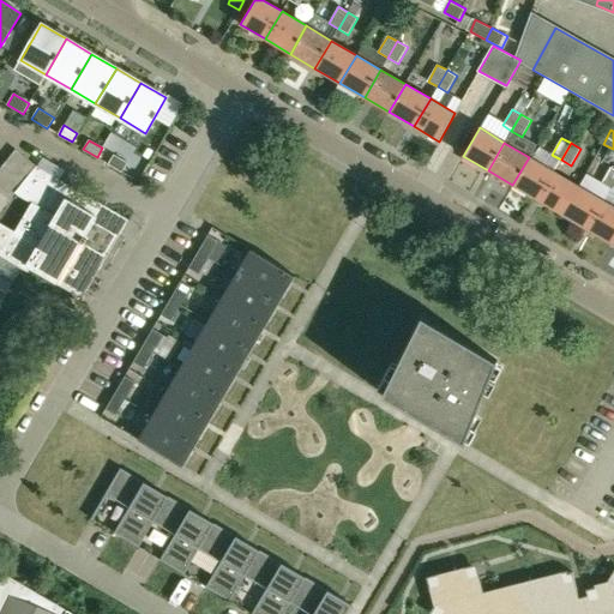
[(0,212),(16,193),(37,167),(17,150),(0,170),(0,212)]
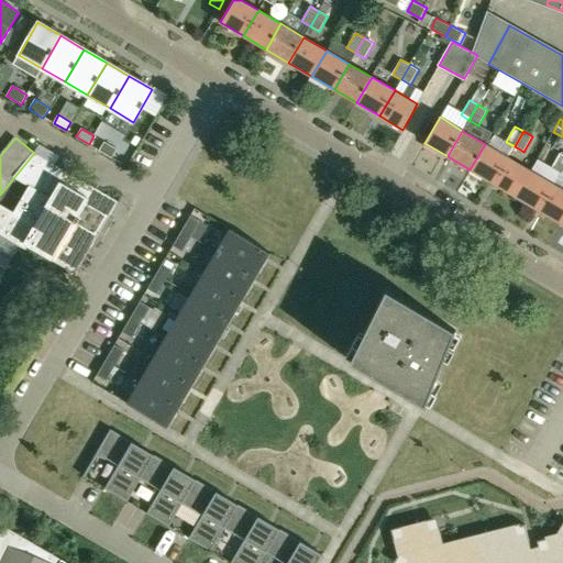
[(105,142),(99,151),(111,157),(117,150),(105,142)]
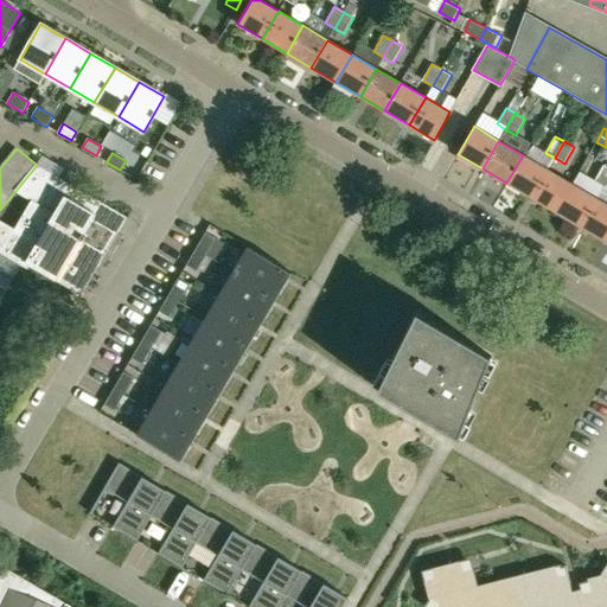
[(531,197),(548,170),(523,155),(506,183),(531,197)]
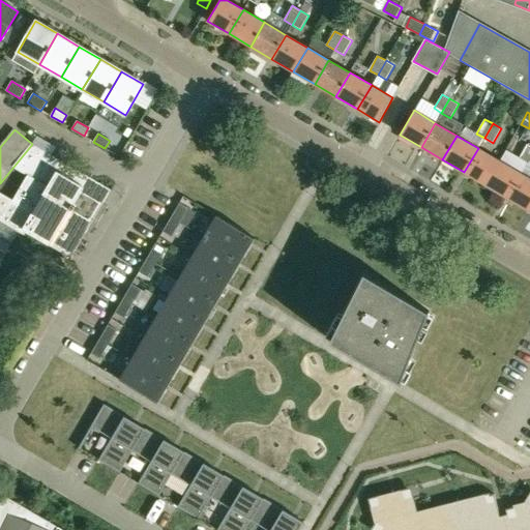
[(102,203),(111,189),(51,154),(32,144),(13,167),(28,175),(12,201),(0,194),(0,219),(19,231),(23,233),(25,229),(70,256),(71,256),(83,236),(86,232),(95,215),(81,206),(86,196),(101,205),(102,203)]
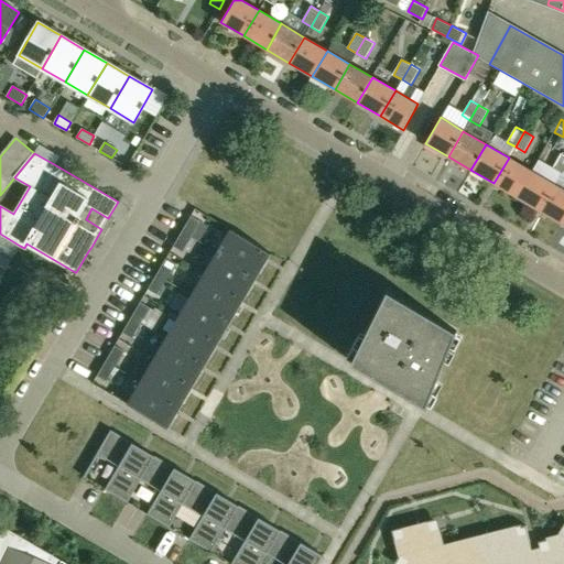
[(561,173),(563,167),(563,154),(562,153),(553,169),(561,173)]
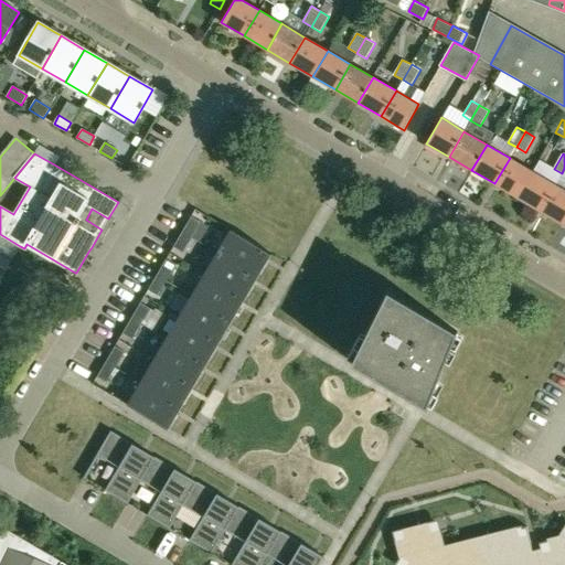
[(518,196),(532,171),(510,158),(494,183),(518,196)]
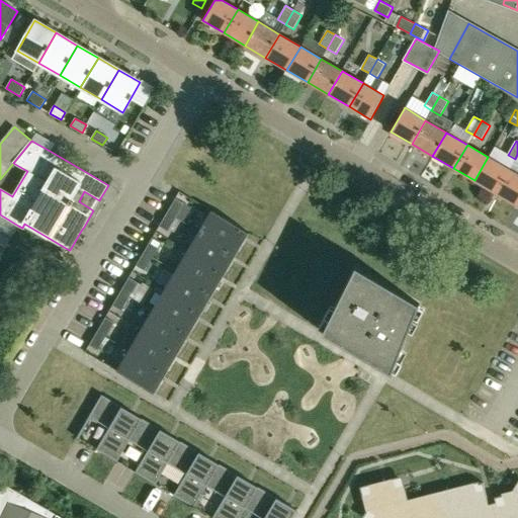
[(496,193),(509,169),(488,157),(475,180),(496,193)]
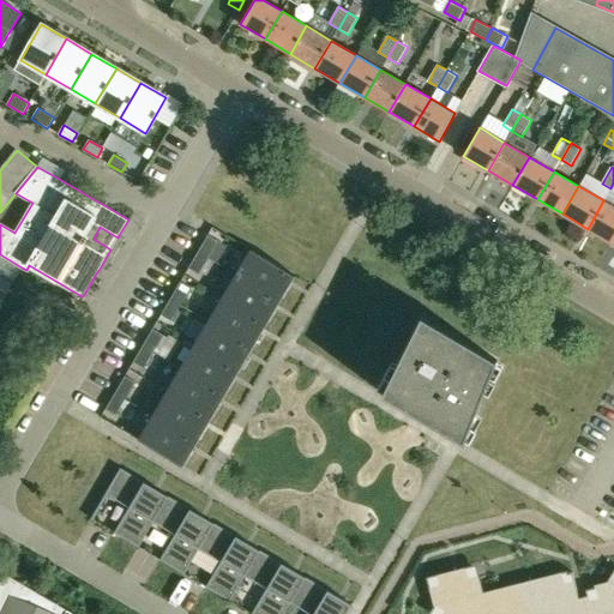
[(612,244),(613,239),(613,206),(603,200),(588,229),(612,244)]
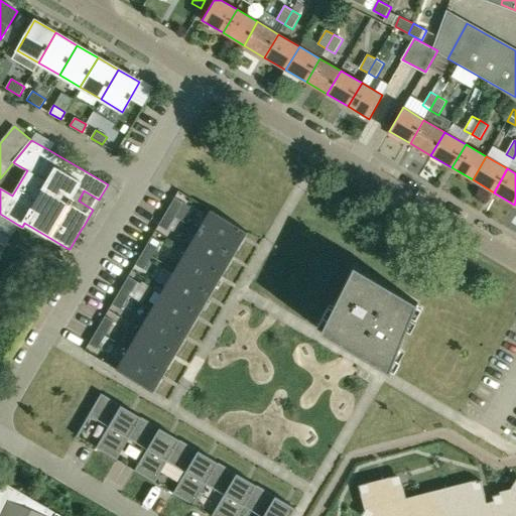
[(174,217),(183,203),(174,198),(166,212),(174,217)]
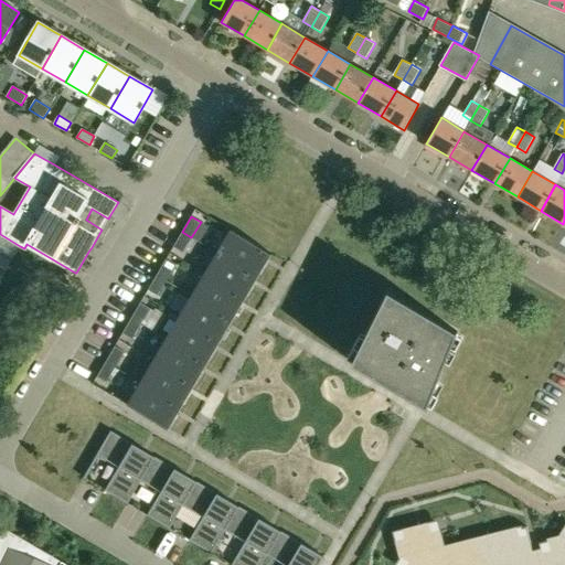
[(231,230),(217,253),(258,276),(272,254),(231,230)]
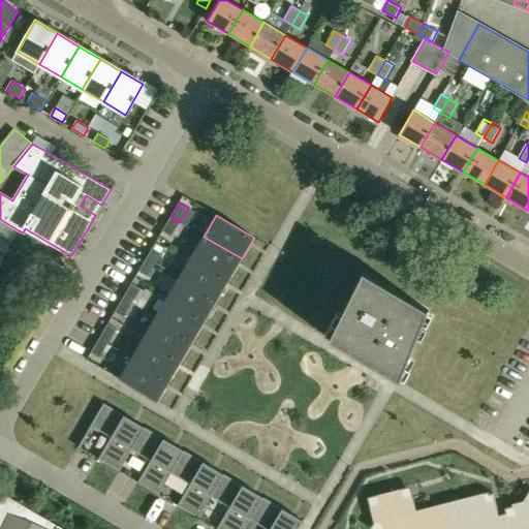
[(170,217),(161,231),(170,237),(179,222),(170,217)]
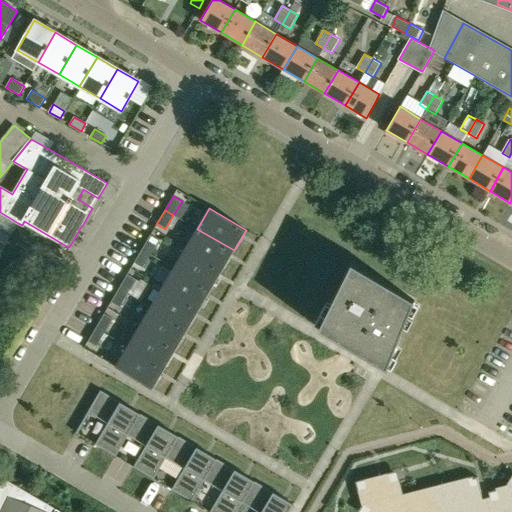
[(0,247),(18,223),(0,212),(0,247)]
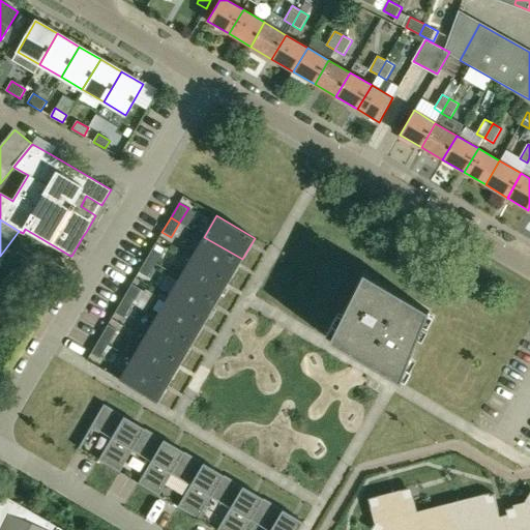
[(230,280),(242,259),(204,237),(193,257),(230,280)]
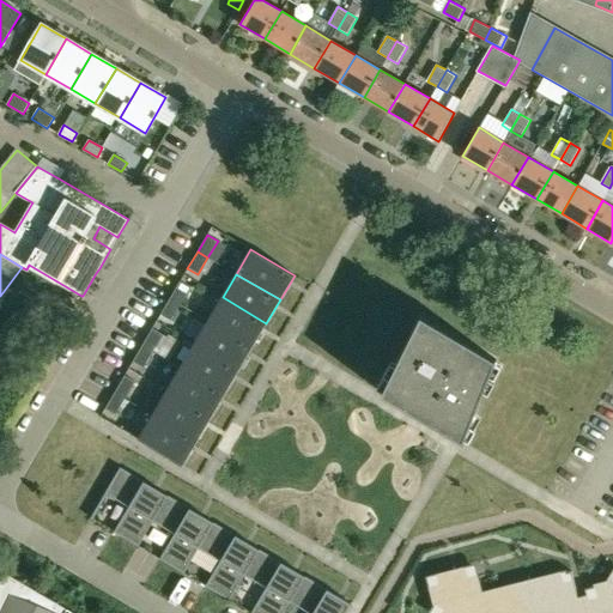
[(180,304),(190,287),(180,281),(170,298),(180,304)]
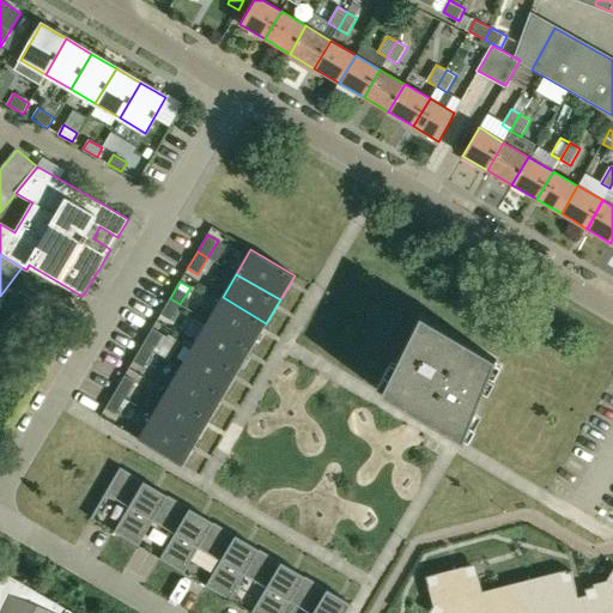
[(223,297),(208,321),(253,346),(266,323),(223,297)]
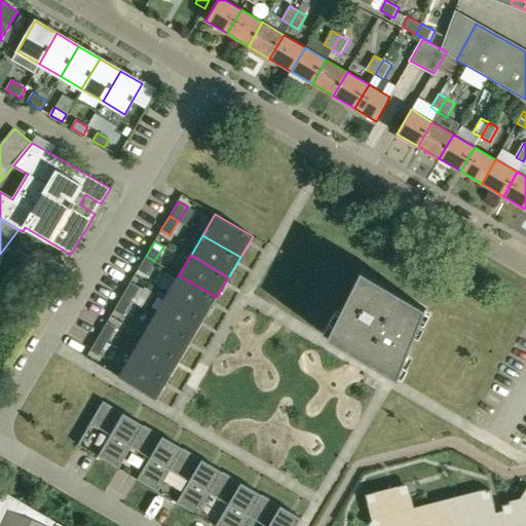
[(146,256),(138,269),(146,275),(154,261),(146,256)]
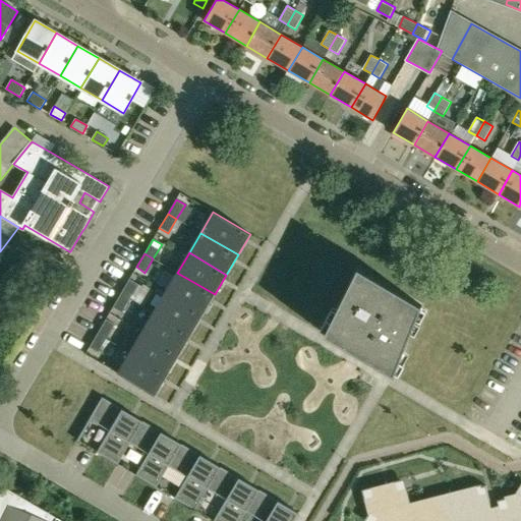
[(357,267),(324,333),(393,373),(421,304),(357,267)]
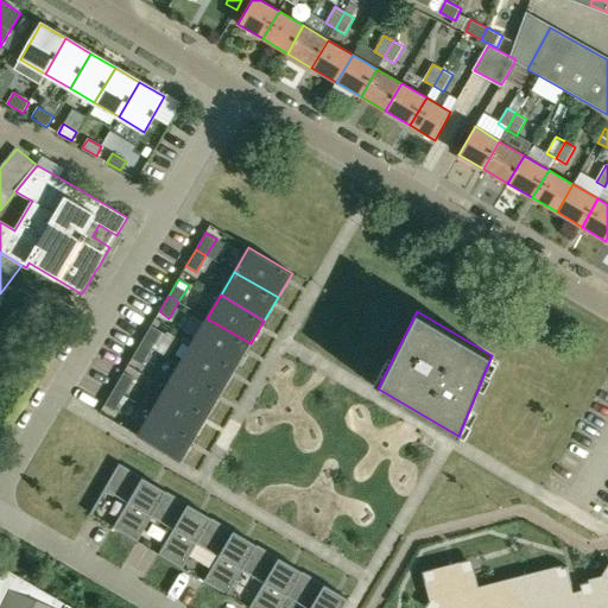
[(207,318),(192,341),(236,367),(251,343),(207,318)]
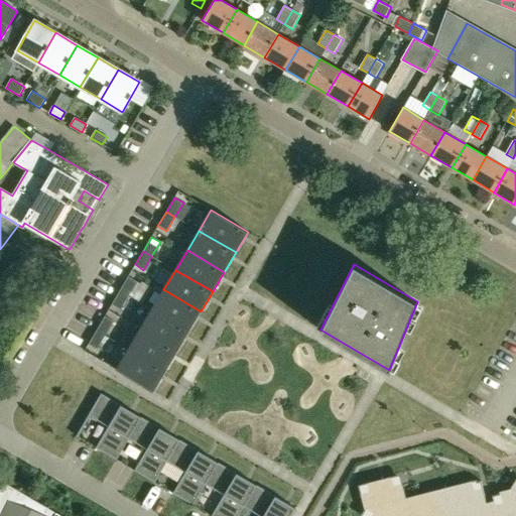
[(128,295),(136,281),(128,276),(120,290),(128,295)]
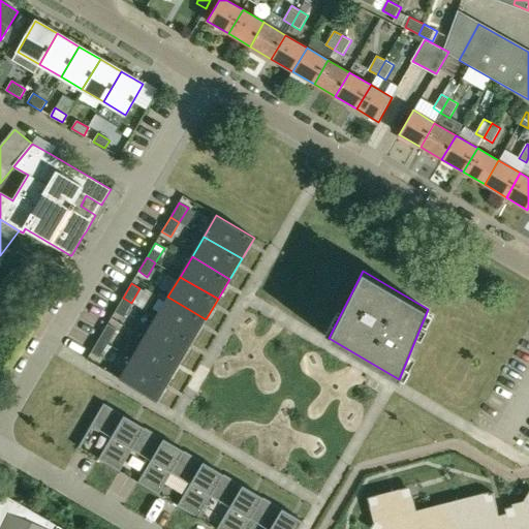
[(206,319),(167,297),(156,317),(193,340),(206,319)]
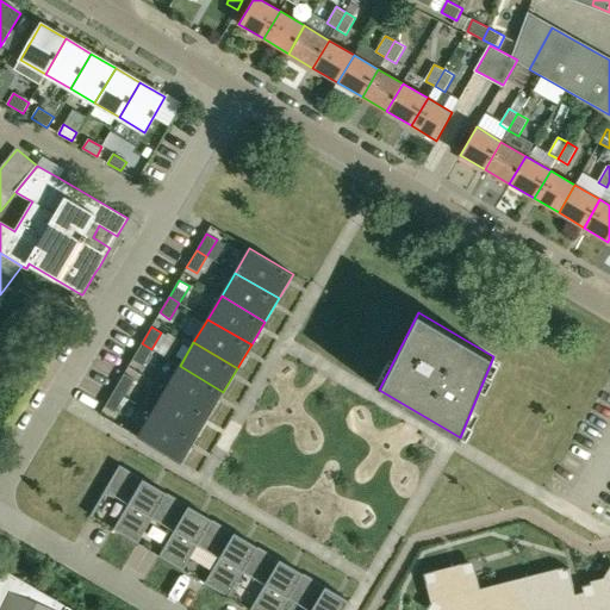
[(142,343),(131,360),(142,366),(151,349),(142,343)]
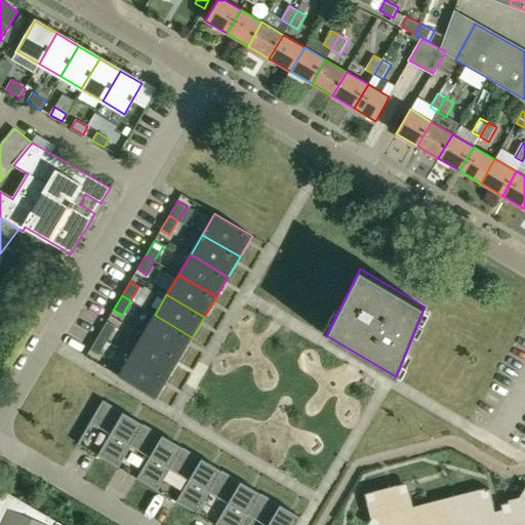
[(180,357),(192,337),(155,315),(143,335),(180,357)]
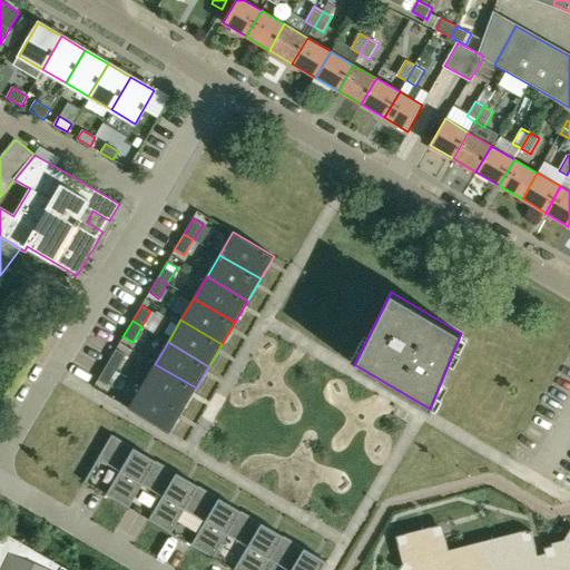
[(116,371),(125,355),(116,350),(106,364),(116,371)]
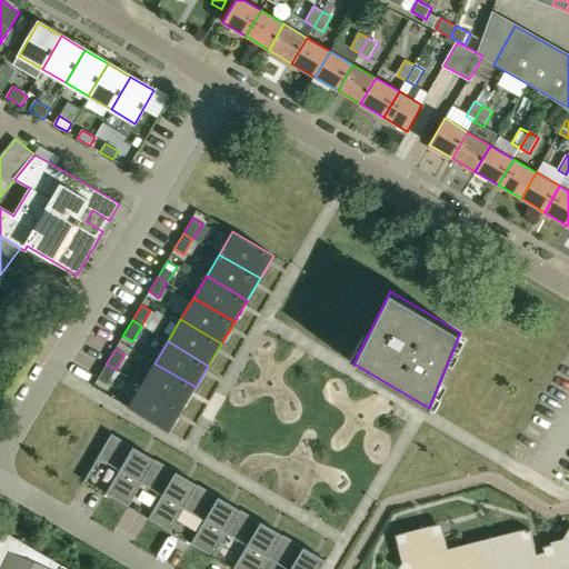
[(106,363),(97,379),(107,385),(116,370),(106,363)]
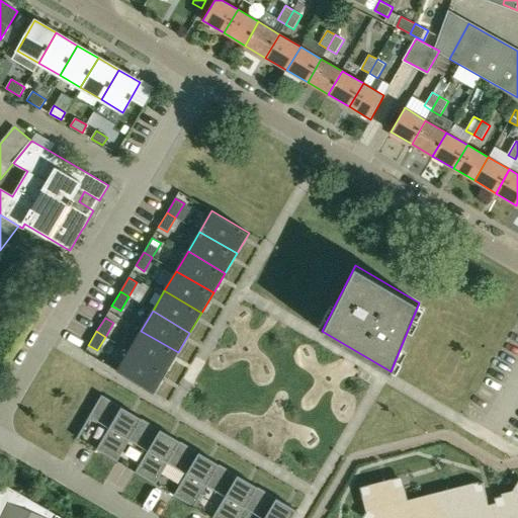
[(141,331),(130,350),(166,372),(178,352),(141,331)]
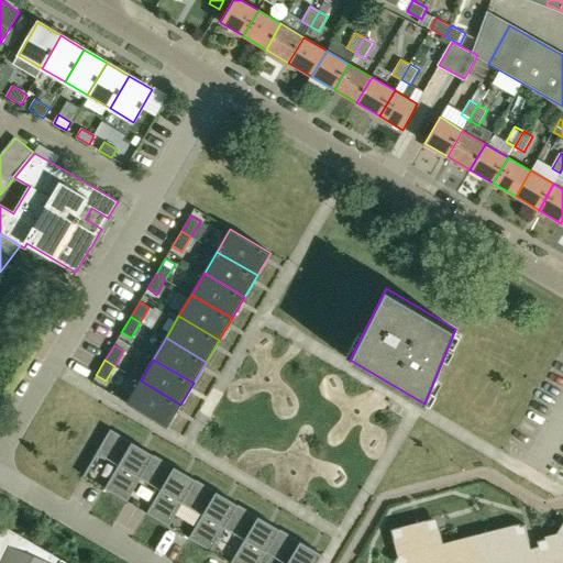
[(141,381),(128,404),(167,427),(180,405),(141,381)]
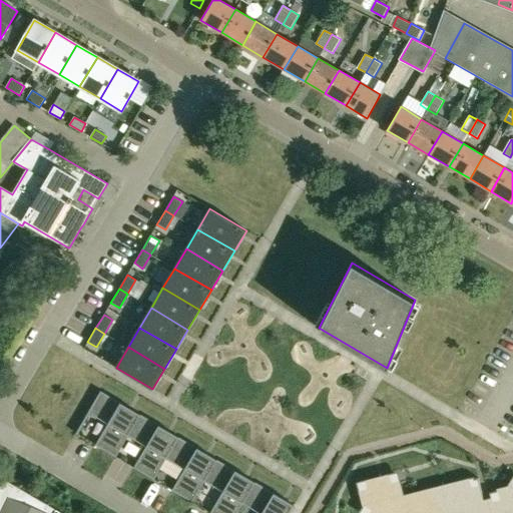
[(89,411),(108,422),(95,445),(115,457),(129,434),(140,415),(100,391),(89,411)]
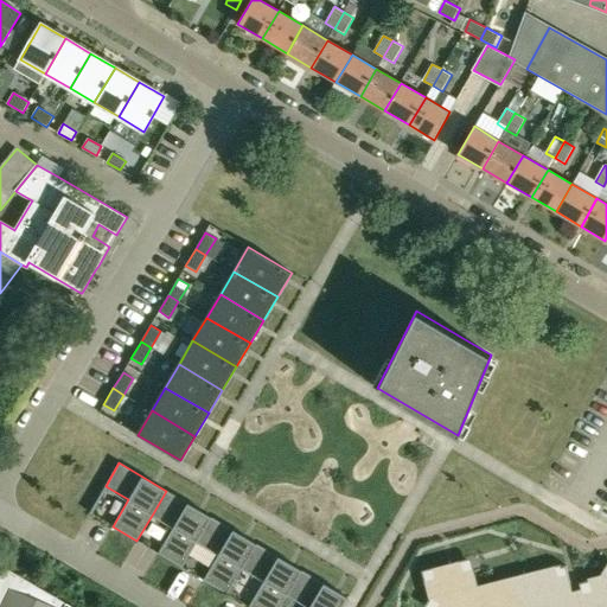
[(211,517),(166,491),(153,513),(174,526),(158,554),(181,568),(198,541),(211,517)]
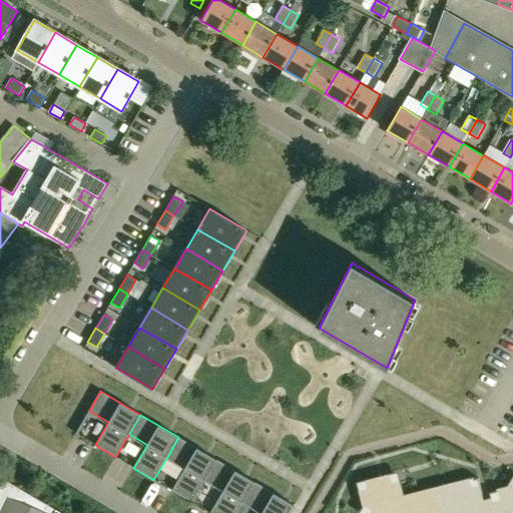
[(178,437),(167,457),(185,467),(171,490),(192,502),(205,479),(216,460),(178,437)]
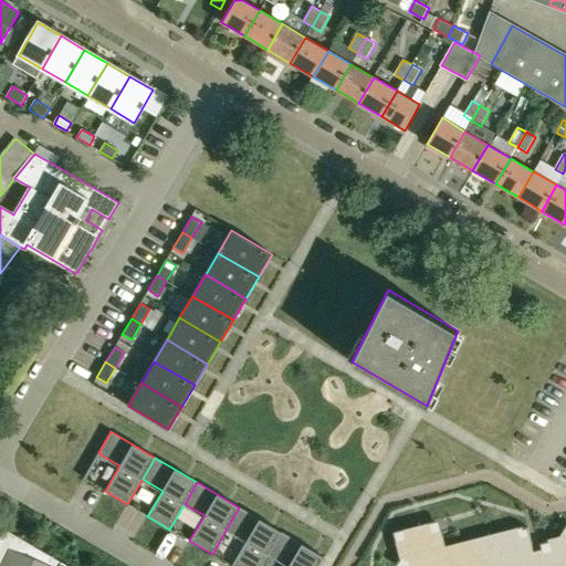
[(239,507),(227,528),(247,541),(232,565),(231,565),(261,565),(269,554),(282,533),(239,507)]
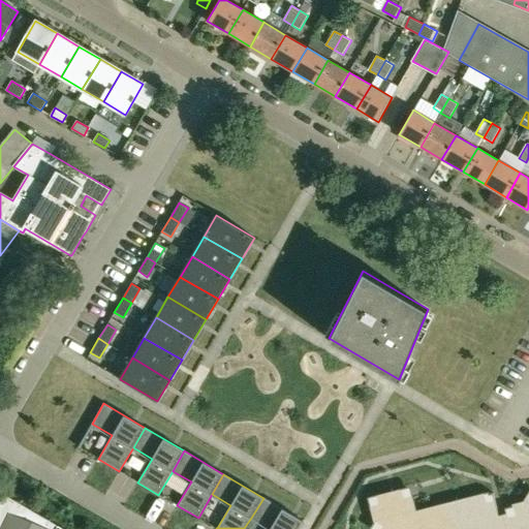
[(528,528),(528,503),(527,502),(504,508),(505,514),(498,515),(493,493),(414,512),(411,500),(395,504),(392,493),(370,499),(376,523),(373,528),(374,528),(528,528)]
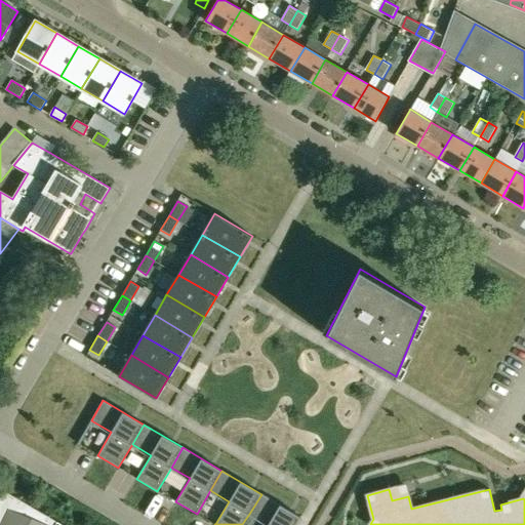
[(1,495),(0,498),(0,524),(63,524),(3,490),(1,495)]
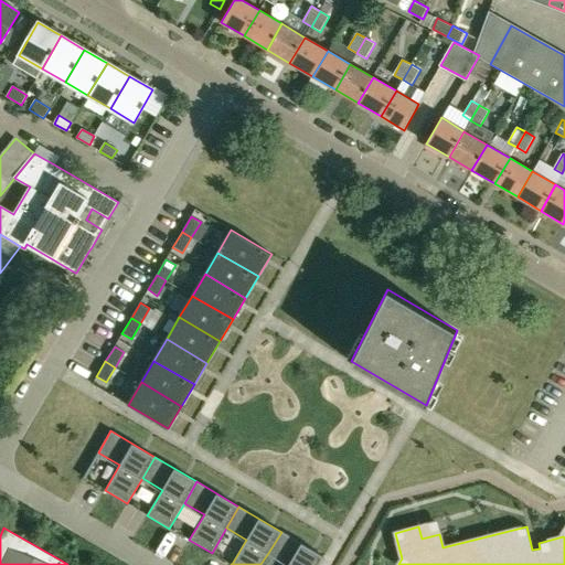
[(281,532),(268,553),(288,564),(318,564),(323,556),(281,532)]
